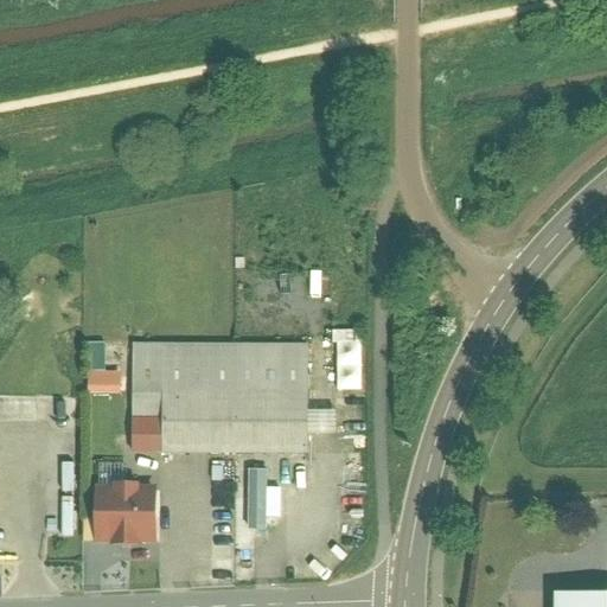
[(359,390),(360,333),(333,333),(333,389),(359,390)]
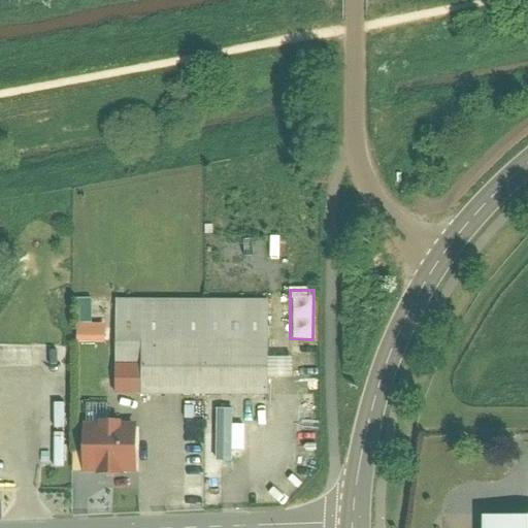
[(267,299),(114,297),(113,394),(266,396),(267,299)]
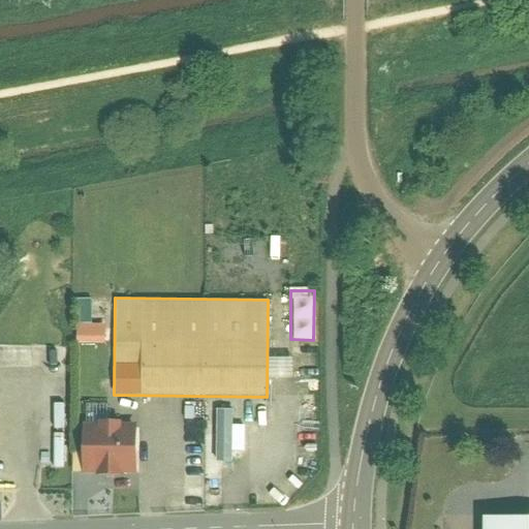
[(101,322),(101,300),(75,300),(75,322),(101,322)]
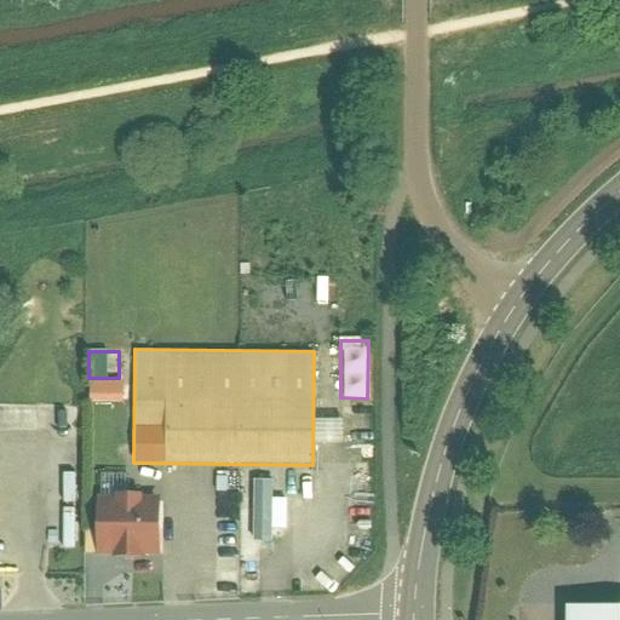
[(248,480),(248,539),(273,539),(273,480),(248,480)]
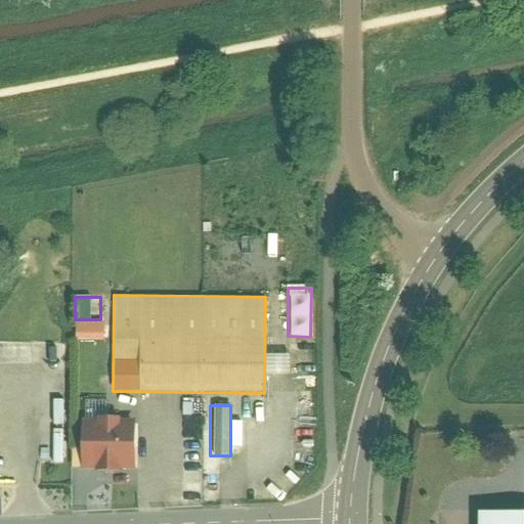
[(135,421),(81,419),(79,465),(134,467),(135,421)]
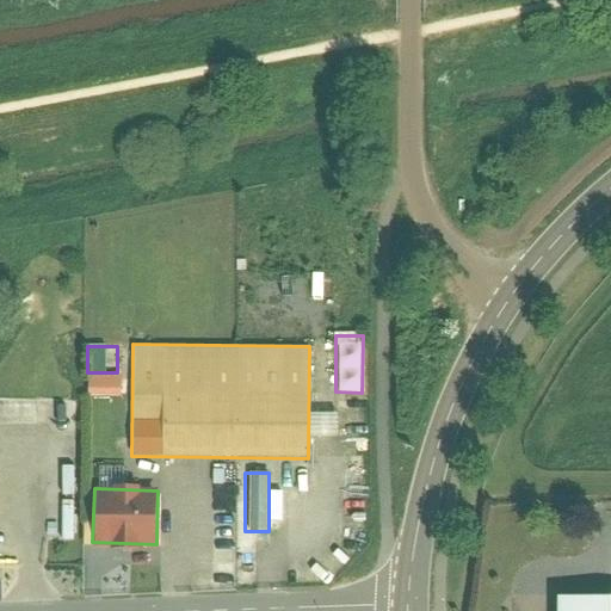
[(610,610),(610,594),(557,596),(557,610),(610,610)]
